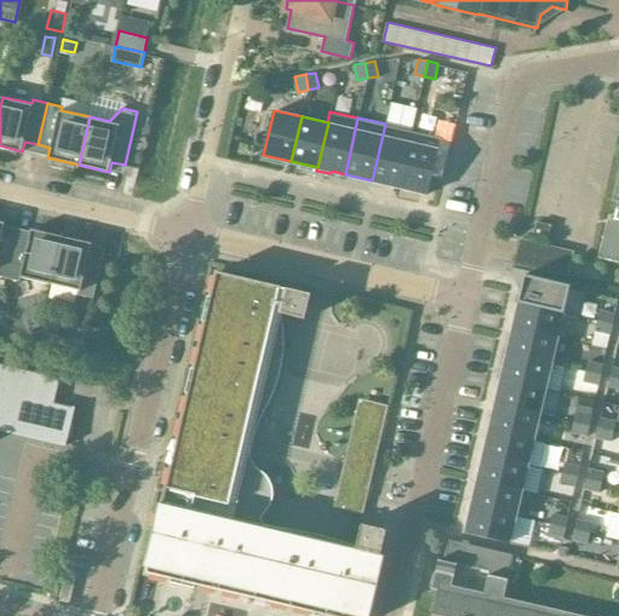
[(385,124),(372,180),(399,186),(412,130),(385,124)]
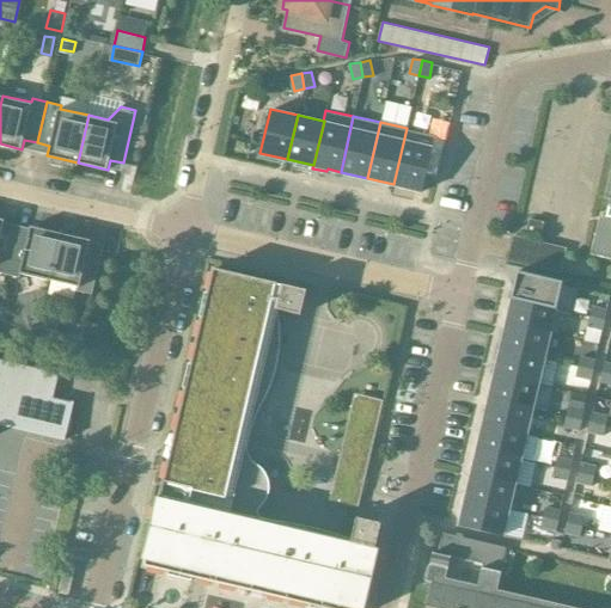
[(407,128),(393,184),(421,190),(426,172),(432,147),(434,135),(407,128)]
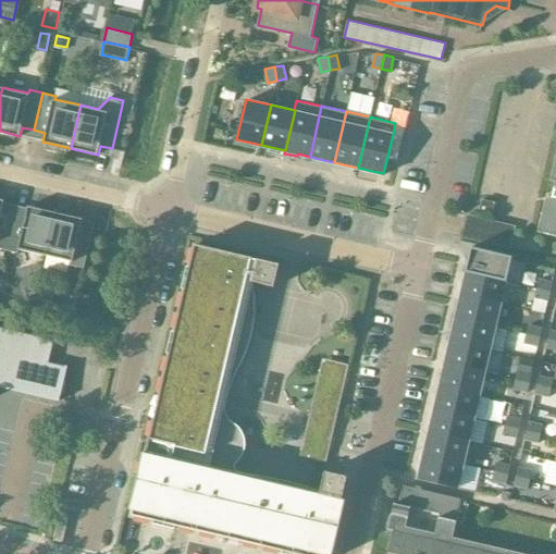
[(393,134),(387,157),(398,160),(404,136),(393,134)]
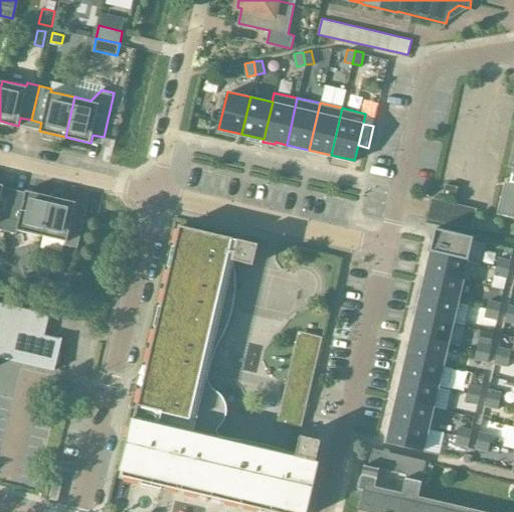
[(506,180),(498,213),(513,216),(513,173),(512,181),(506,180)]
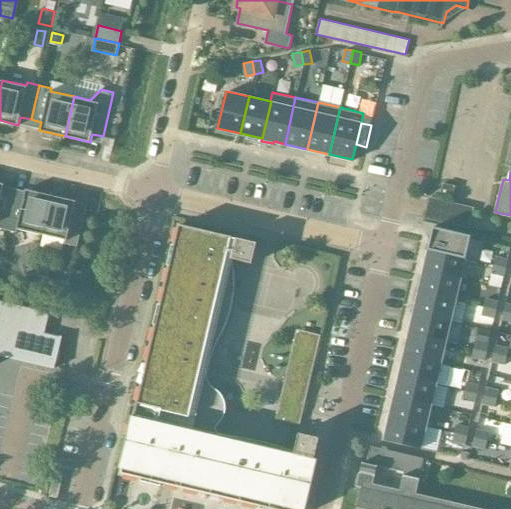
[(0,182),(0,227),(5,228),(13,194),(2,192),(4,183),(0,182)]
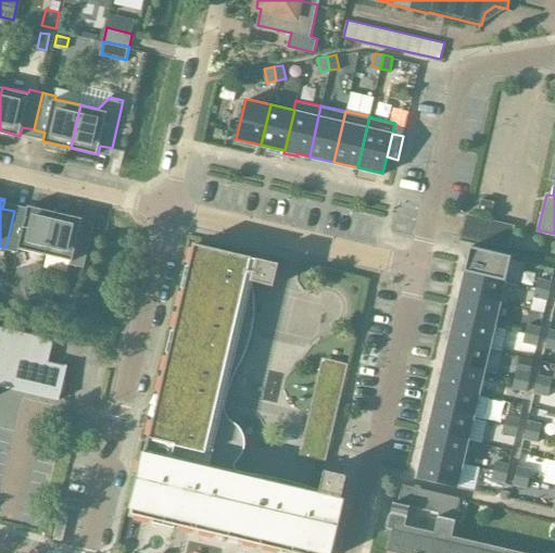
[(495,201),(482,198),(480,211),(492,213),(495,201)]
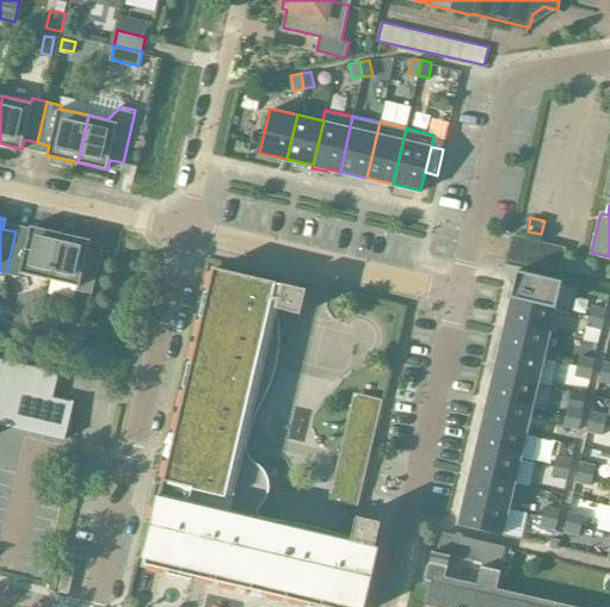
[(16,231),(6,272),(20,276),(22,272),(50,278),(61,231),(31,225),(29,235),(16,231)]
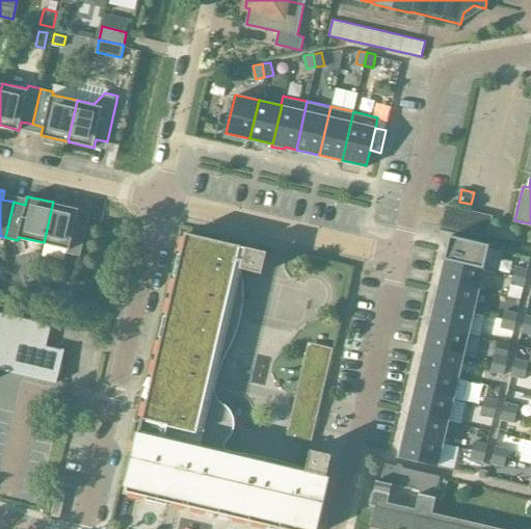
[(53,202),(44,242),(69,248),(68,253),(80,256),(88,219),(77,216),(79,208),(53,202)]
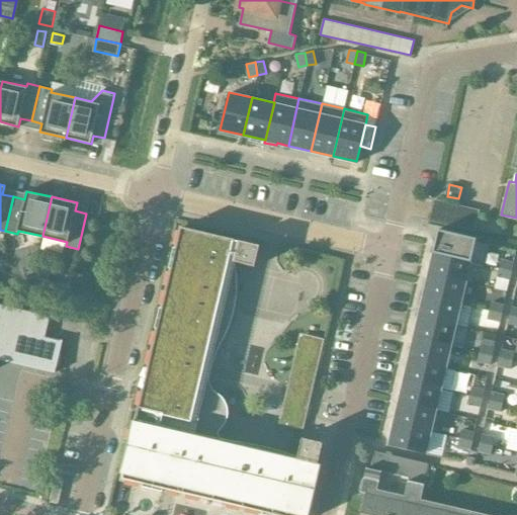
[(480,209),(436,199),(431,219),(475,230),(480,209)]
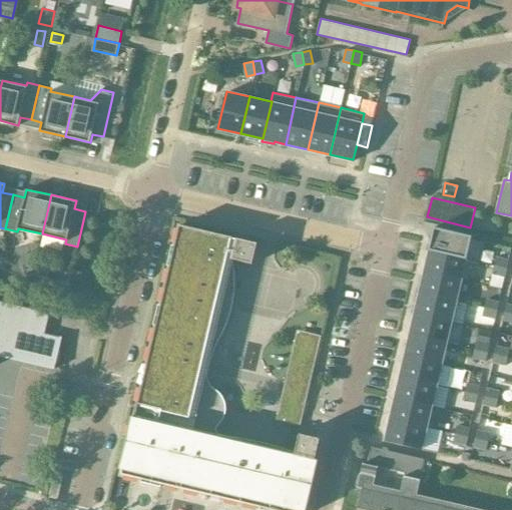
[(123,461),(121,473),(141,478),(141,481),(161,486),(161,483),(278,509),(302,509),(304,503),(307,504),(316,467),(318,459),(315,458),(320,438),(299,433),(294,450),(279,446),(266,442),(254,439),(238,436),(221,433),(220,432),(219,432),(218,431),(218,430),(217,429),(217,428),(217,427),(217,426),(218,424),(219,423),(221,422),(222,421),(223,418),(225,414),(226,409),(225,404),(225,400),(223,395),(220,392),(216,388),(214,387),(212,385),(210,383),(209,380),(208,377),(208,373),(208,370),(210,362),(213,353),(216,346),(218,341),(224,328),(228,320),(231,309),(234,291),(235,279),(234,269),(232,259),(251,263),(257,241),(213,232),(179,224),(134,416),(130,416),(120,460),(123,461)]
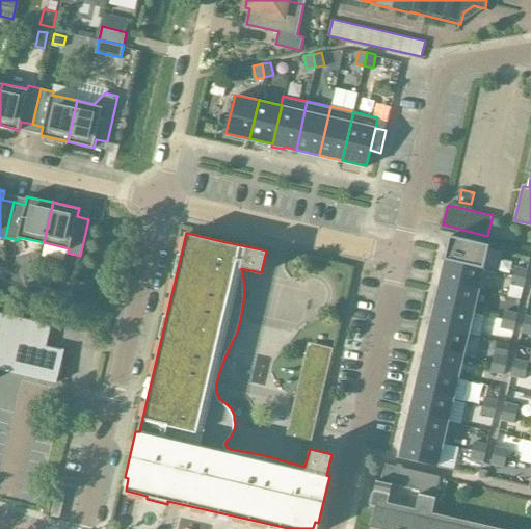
[(488,244),(449,235),(443,259),(445,259),(445,258),(483,267),(488,244)]
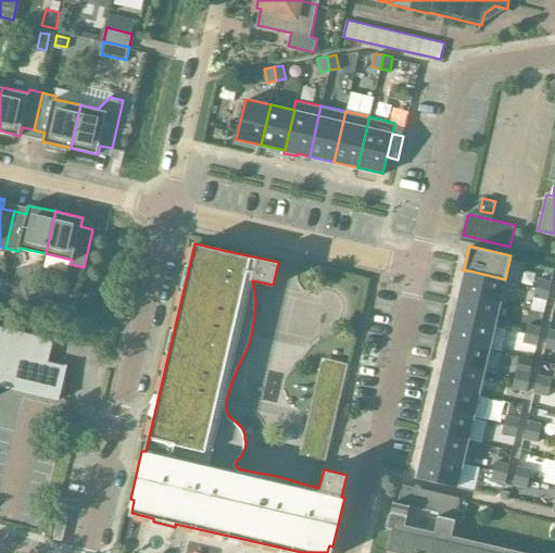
[(465,271),(459,292),(500,302),(505,279),(465,269),(465,271)]
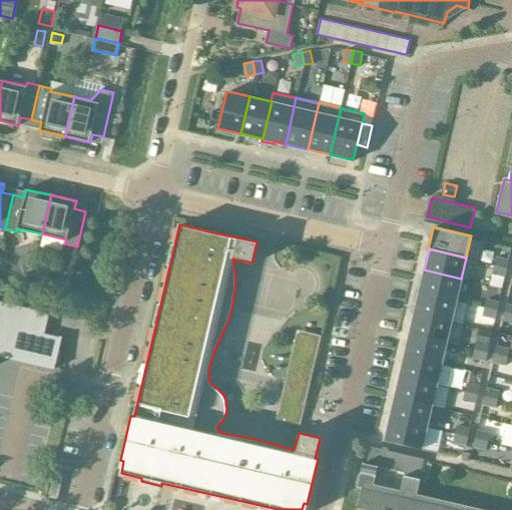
[(509,259),(496,256),(494,264),(507,267),(509,259)]
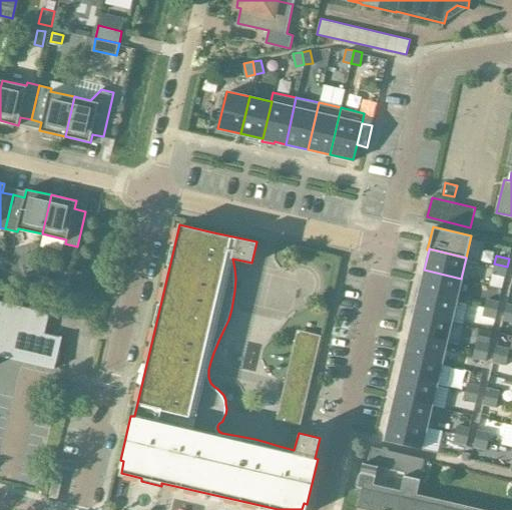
[(47,275),(49,268),(45,262),(38,260),(35,272),(47,275)]
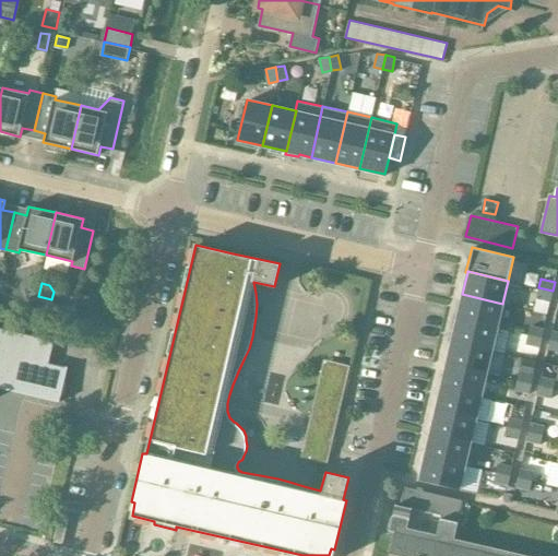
[(538,287),(536,297),(550,300),(553,291),(538,287)]
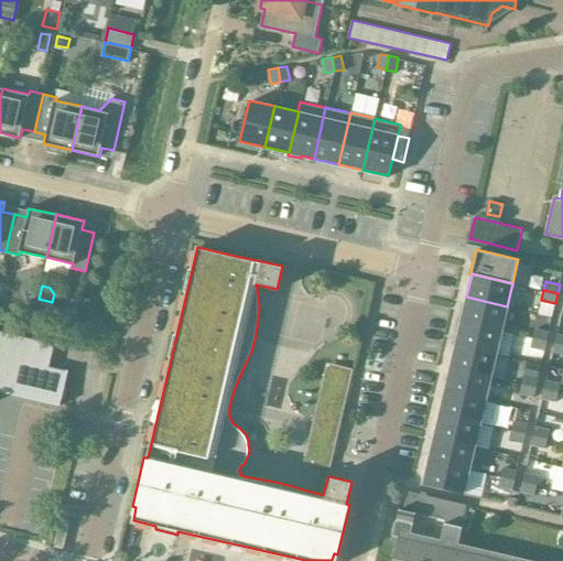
[(507,306),(466,297),(461,320),(501,330),(507,306)]
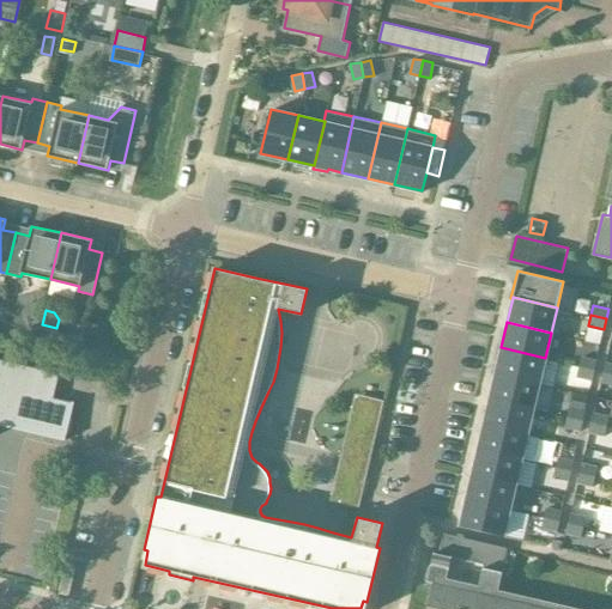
[(545,358),(501,347),(495,372),(539,383),(545,358)]
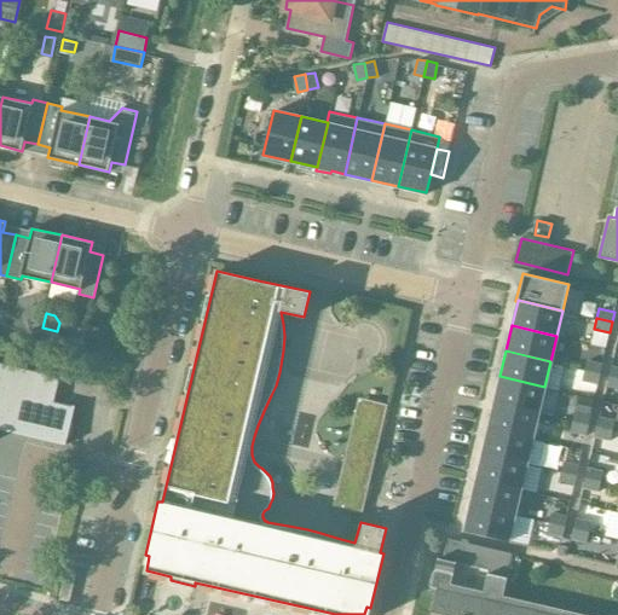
[(587,359),(584,369),(600,372),(602,363),(587,359)]
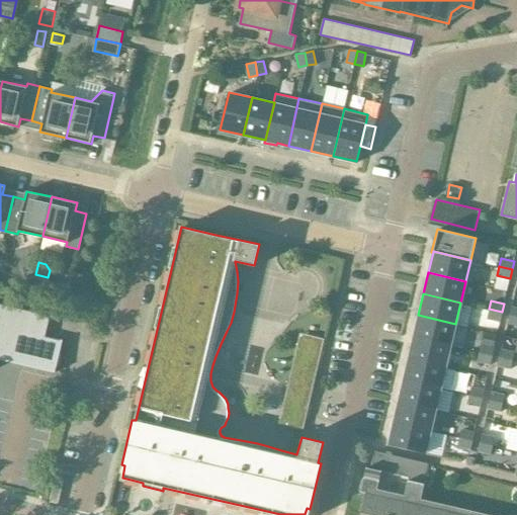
[(0,355),(57,369),(58,365),(61,366),(63,360),(60,359),(62,349),(36,343),(44,314),(0,303),(0,355)]
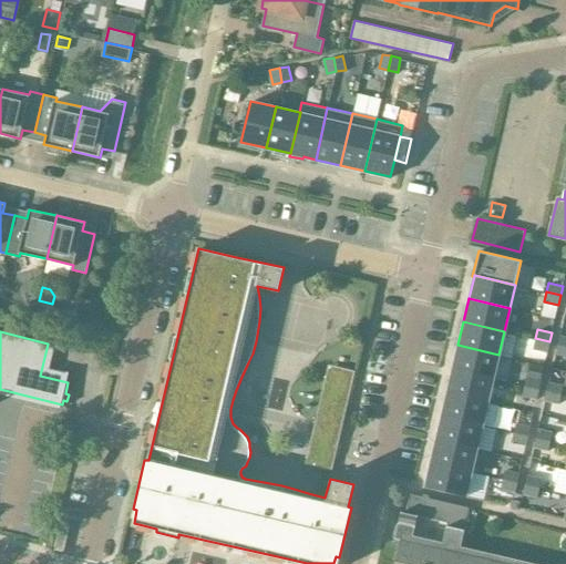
[(535,338),(533,348),(547,350),(549,341),(535,338)]
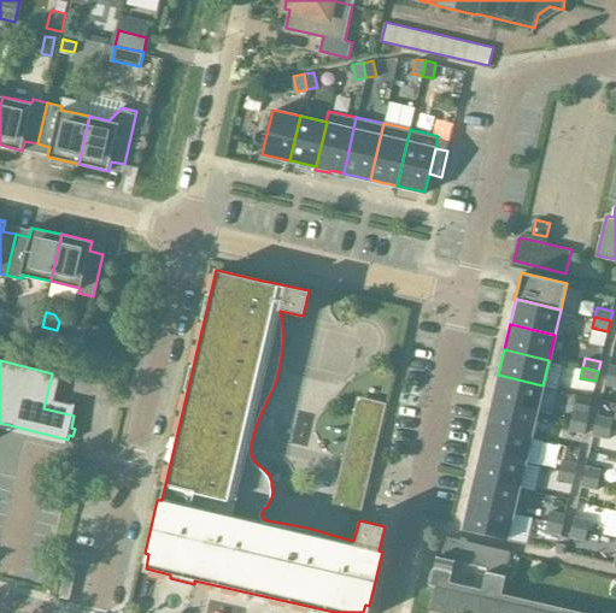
[(615,375),(608,373),(605,383),(615,385),(615,375)]
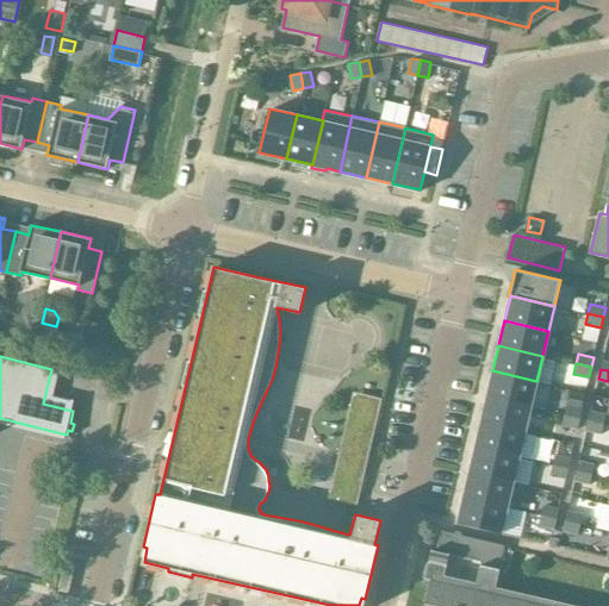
[(536,381),(492,370),(486,395),(530,406),(536,381)]
